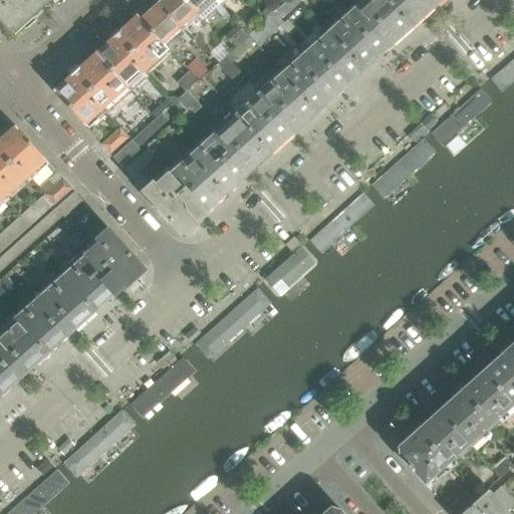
[(41,10),(31,0),(0,0),(0,23),(12,36),(23,27),(32,18),(33,17),(41,10)]
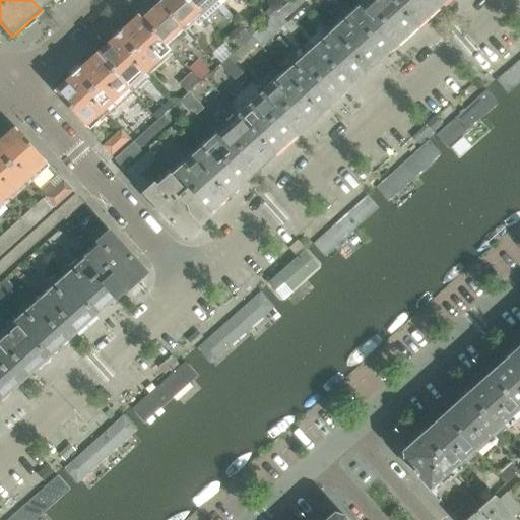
[(31,0),(42,10),(52,1),(53,0),(31,0)]
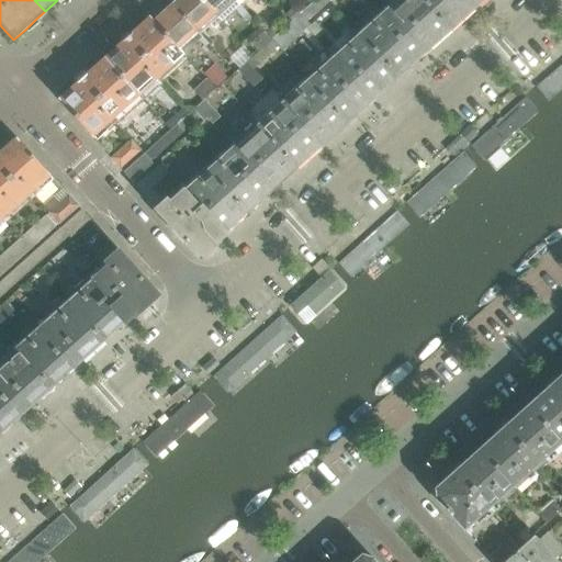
[(223,22),(202,0),(177,0),(172,4),(194,30),(202,22),(213,30),(217,26),(223,32),(226,27),(222,23),(223,22)]
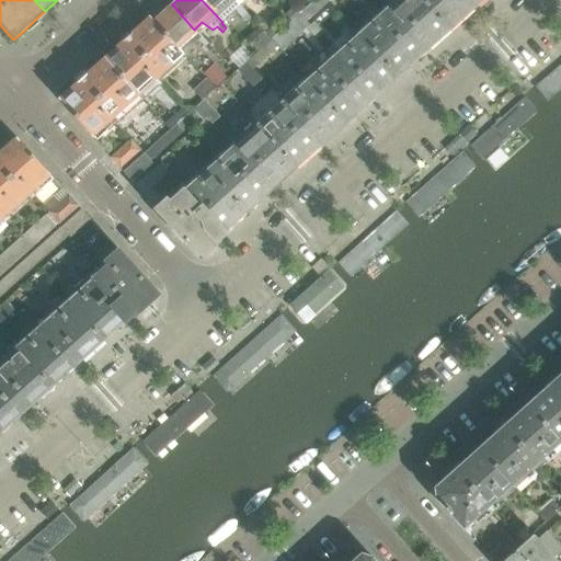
[(239,6),(233,0),(202,0),(222,22),(233,11),(241,20),(247,14),(239,6)]
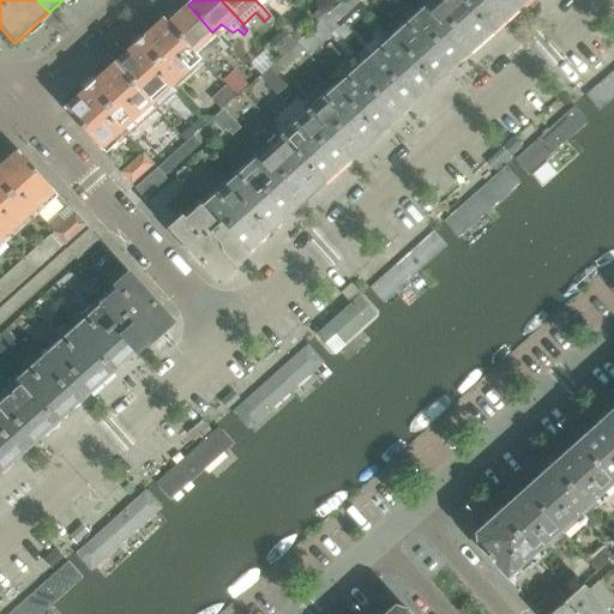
[(353,8),(344,0),(341,5),(348,13),(353,8)]
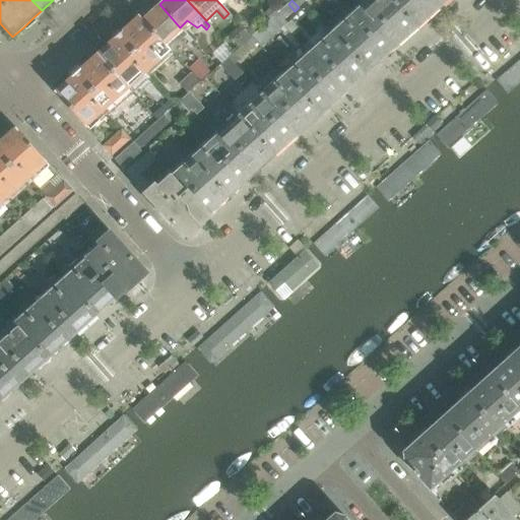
[(366,72),(415,27),(392,0),(369,0),(332,34),(366,72)]
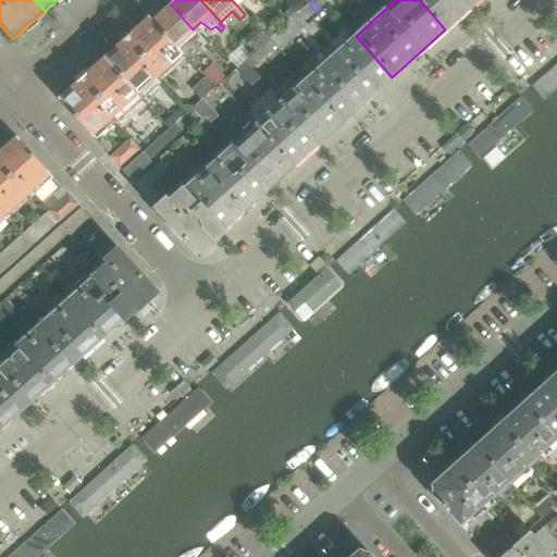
[(477,0),(420,0),(445,29),(477,0)]
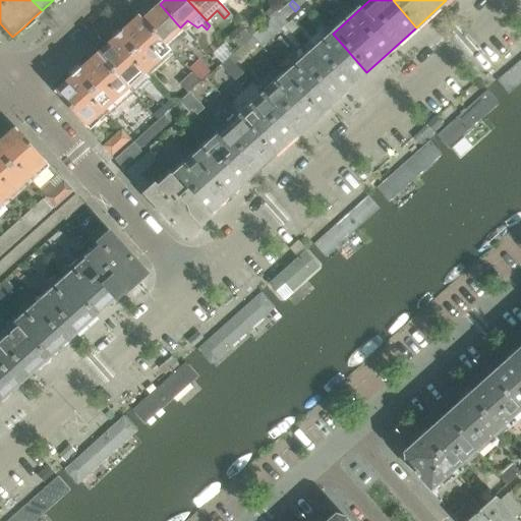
[(197,47),(180,27),(160,4),(142,19),(170,51),(184,38),(194,49),(197,47)]
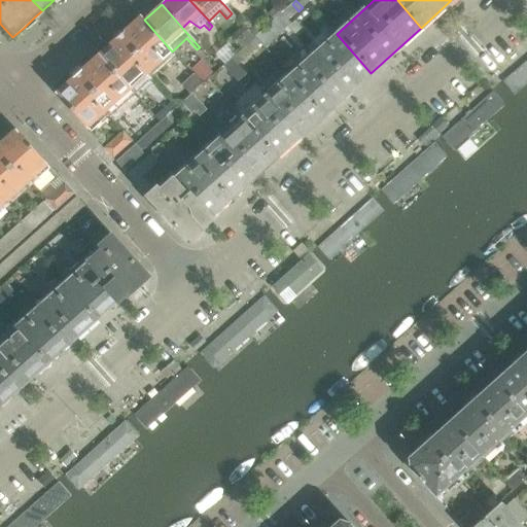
[(299,11),(292,4),(288,7),(294,14),(299,11)]
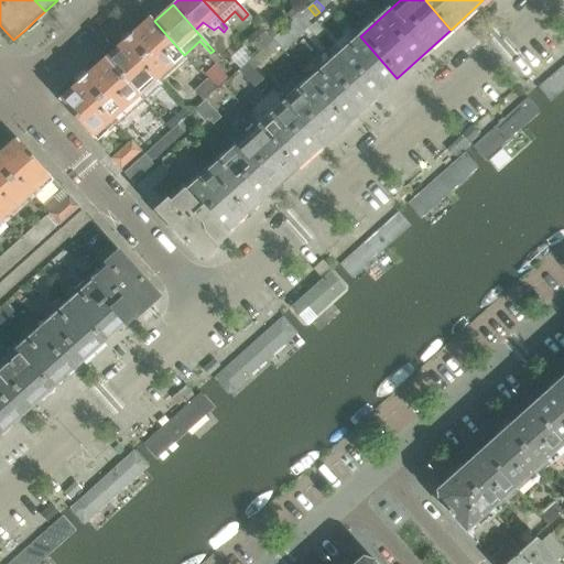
[(315,15),(308,8),(304,11),(312,19),(315,15)]
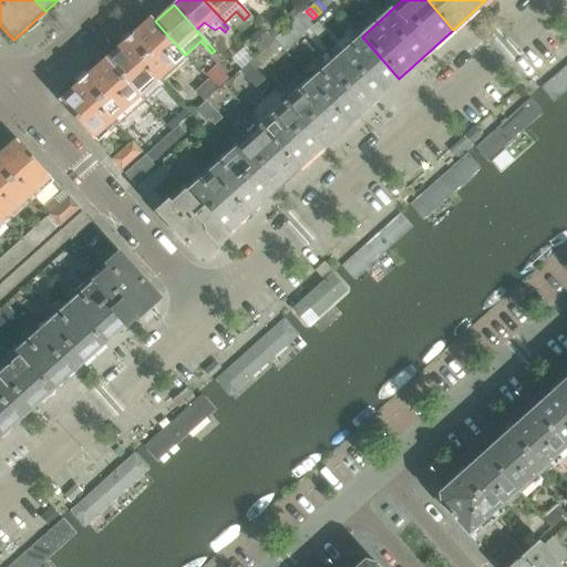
[(313,19),(306,11),(302,16),(309,23),(313,19)]
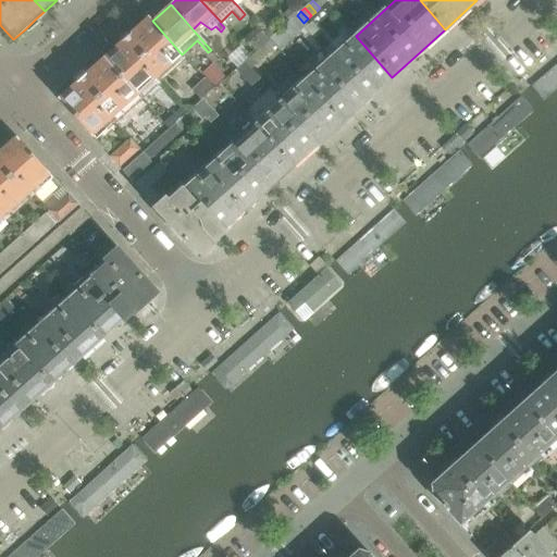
[(250,21),(245,15),(240,20),(246,25),(250,21)]
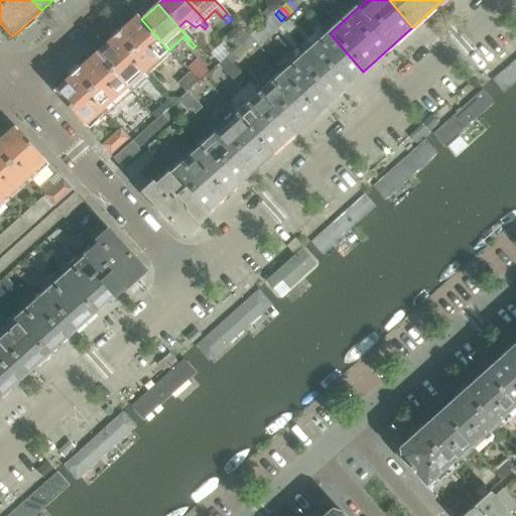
[(271,35),(284,24),(281,21),(275,14),(266,22),(262,25),(271,35)]
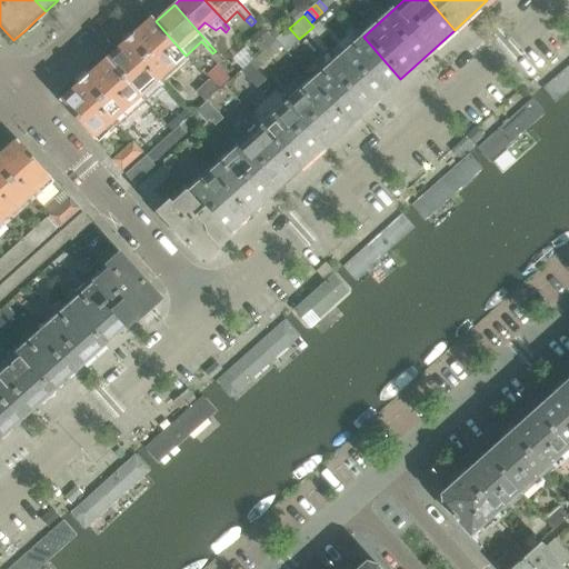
[(186,56),(156,21),(151,17),(128,39),(150,63),(146,68),(159,81),(186,56)]
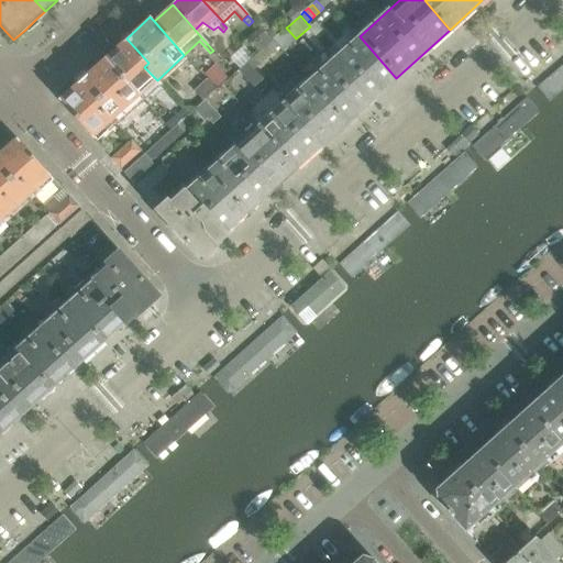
[(324,34),(315,23),(307,30),(318,41),(324,34)]
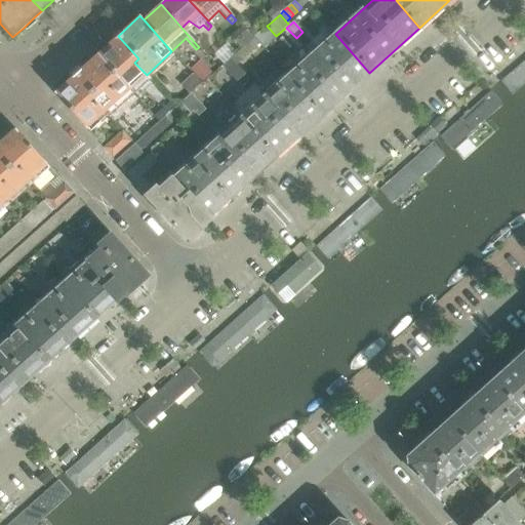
[(217,32),(212,27),(209,30),(214,35),(217,32)]
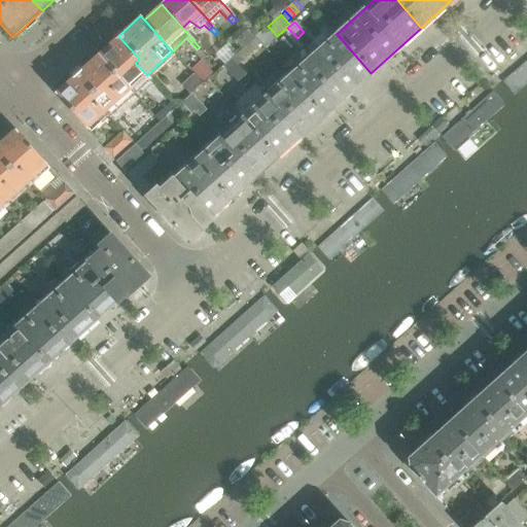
[(371,73),(337,34),(288,76),(323,115),(371,73)]
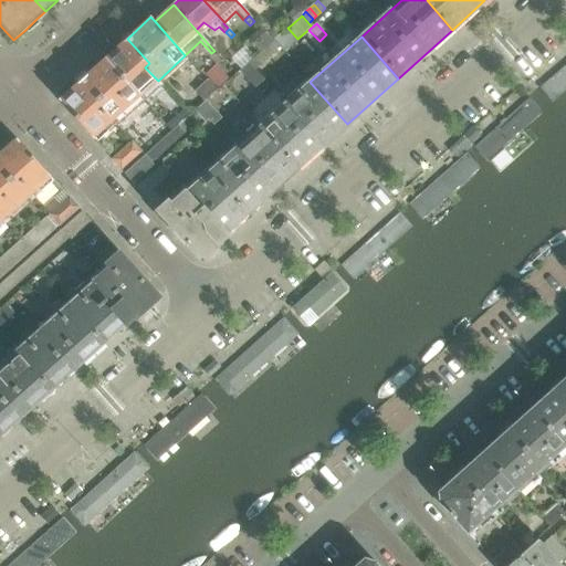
[(158,81),(145,67),(149,63),(127,39),(105,59),(138,97),(158,81)]
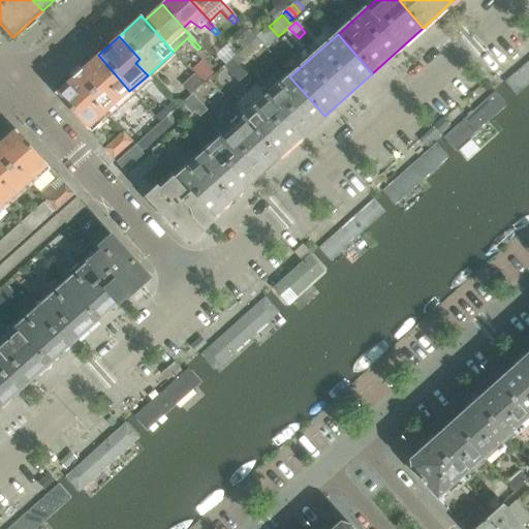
[(238,66),(246,59),(240,52),(231,60),(238,66)]
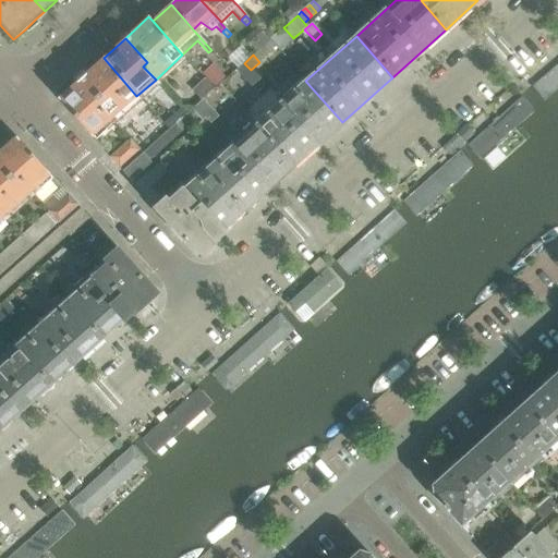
[(136,96),(104,58),(81,79),(102,102),(99,106),(111,120),(136,96)]
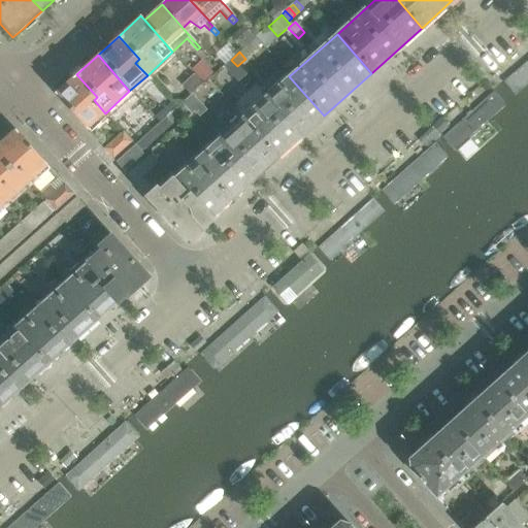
[(527,58),(500,83),(515,98),(527,86),(527,58)]
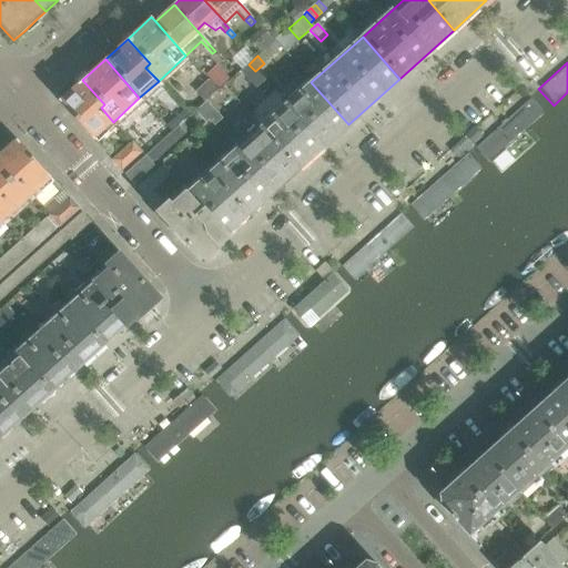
[(264,81),(255,71),(249,64),(240,72),(255,90),(264,81)]
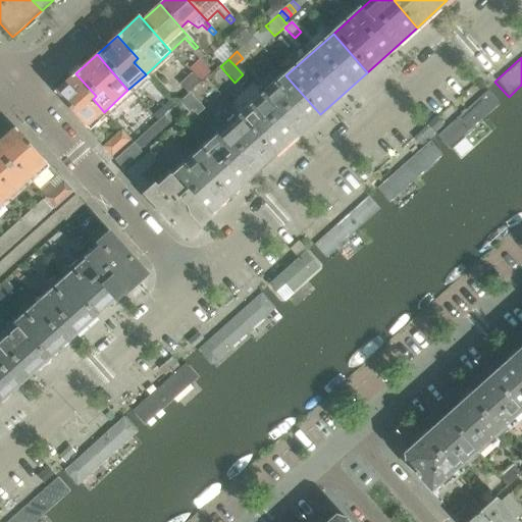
[(209,74),(198,61),(190,68),(201,82),(209,74)]
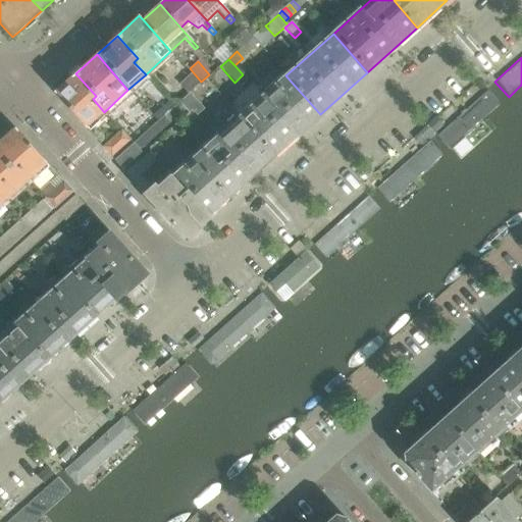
[(104,112),(93,99),(96,96),(75,73),(54,93),(86,127),(104,112)]
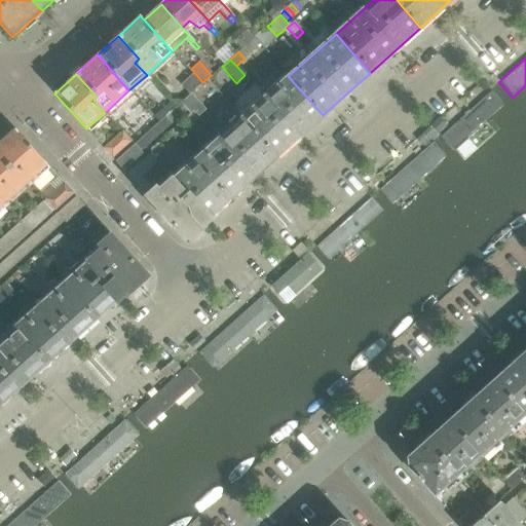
[(189,96),(201,84),(193,74),(180,86),(189,96)]
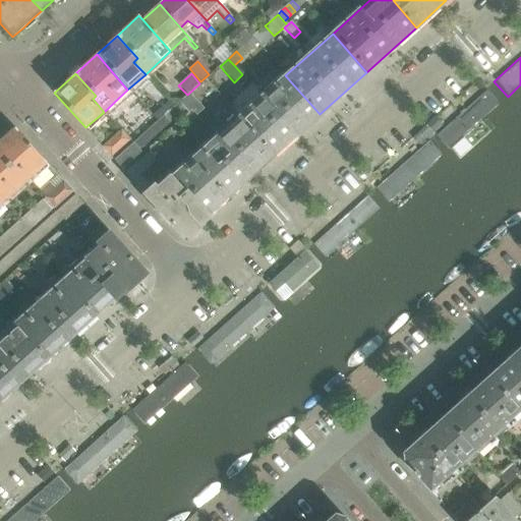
[(320,114),(285,75),(239,117),(274,155),(320,114)]
